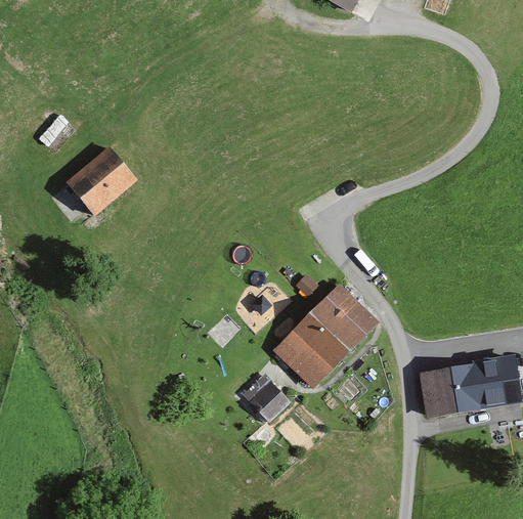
[(340,0),(371,16),(379,0),(340,0)]
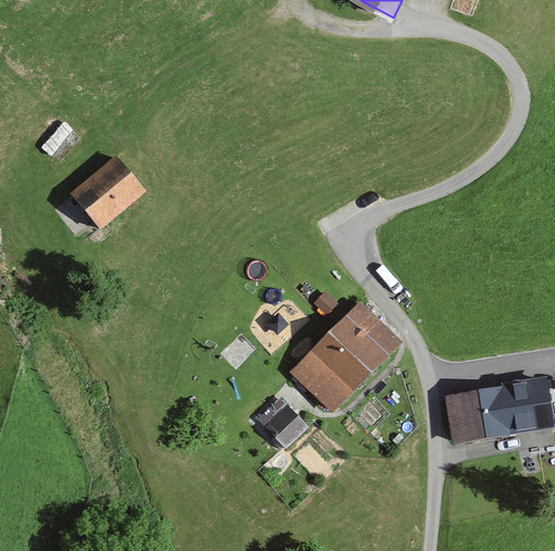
[(117,151),(67,188),(96,225),(144,188),(117,151)]
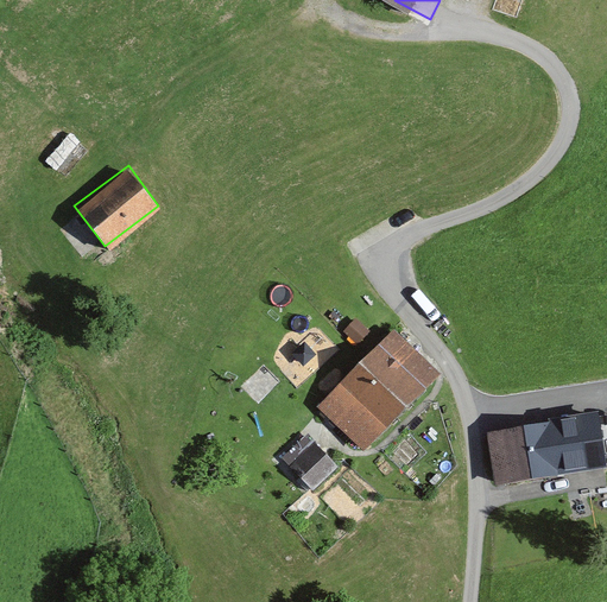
[(393,329),(318,403),(365,445),(441,375),(393,329)]
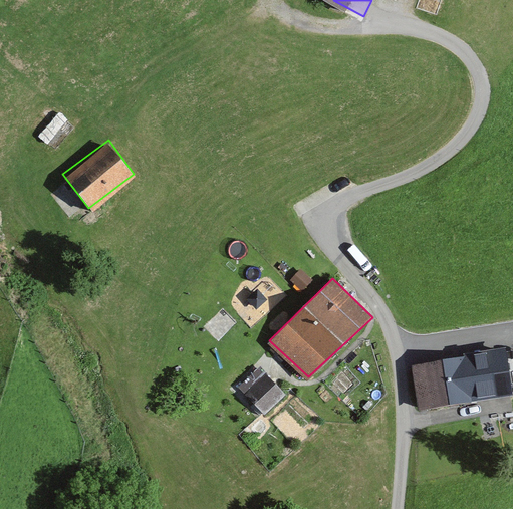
[(505,348),(412,364),(420,410),(512,393),(505,348)]
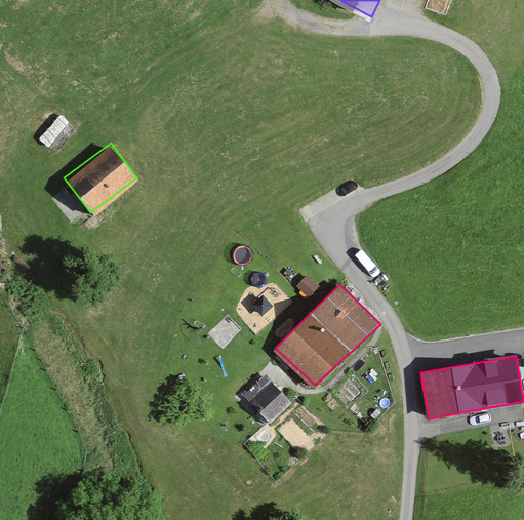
[(279,378),(256,397),(276,422),(298,403),(279,378)]
